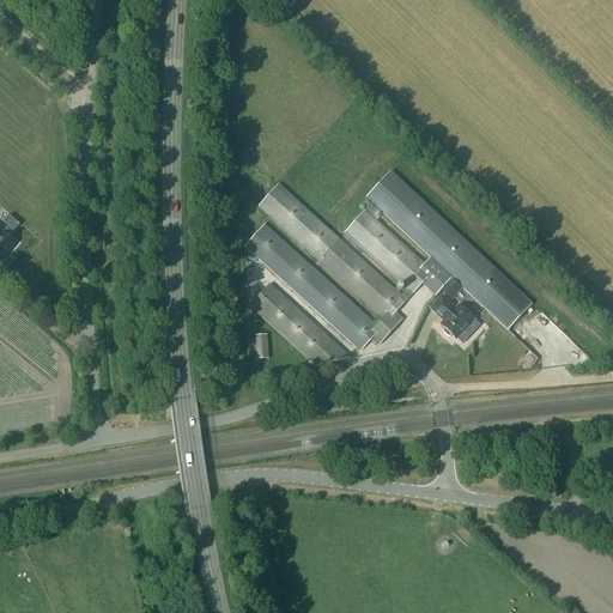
[(263,225),(244,247),(356,349),(360,352),(370,341),(377,347),(401,321),(394,315),(424,284),(432,291),(436,286),(449,298),(460,286),(507,331),(532,304),(390,173),(366,199),(430,259),(424,265),(364,211),(344,235),(402,289),(407,292),(402,297),(398,293),(332,234),(328,230),(279,186),(273,192),(260,206),(313,254),(320,260),(380,315),(372,323),(311,269),(304,262),(263,225)]
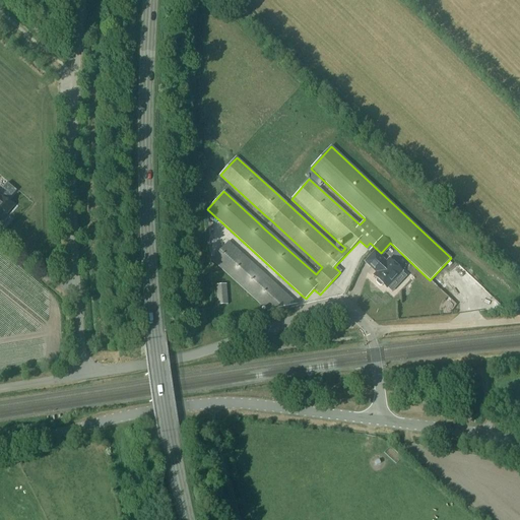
[(324,182),(310,170),(306,174),(320,187),(324,182)]
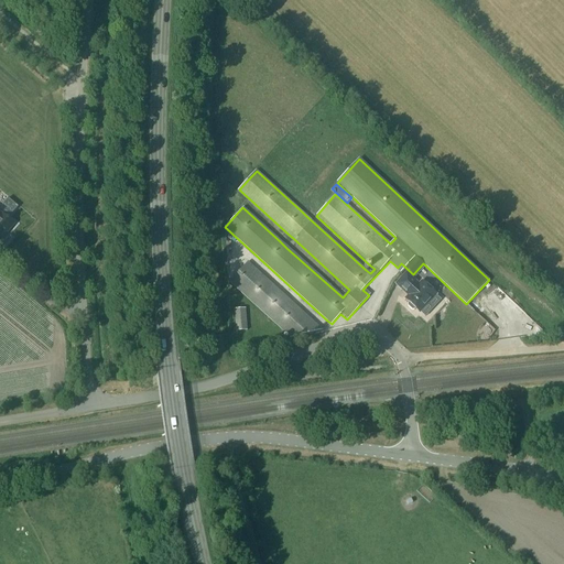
[(9,216),(18,207),(12,202),(7,208),(3,212),(9,216)]
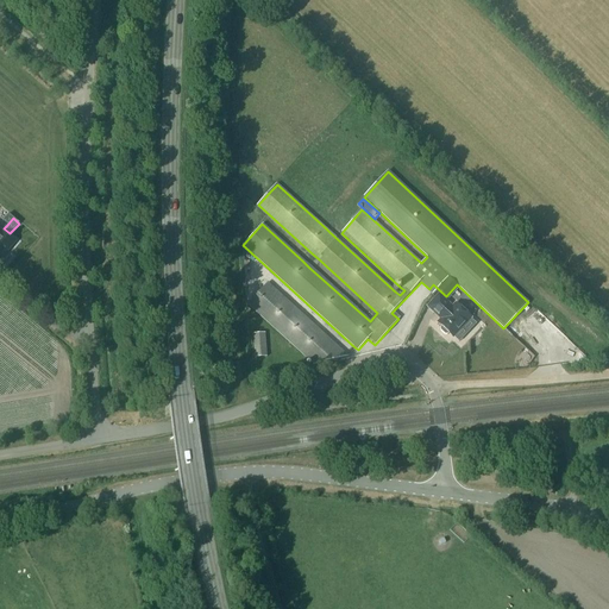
[(0,259),(6,253),(8,250),(16,242),(1,231),(0,230),(0,259)]
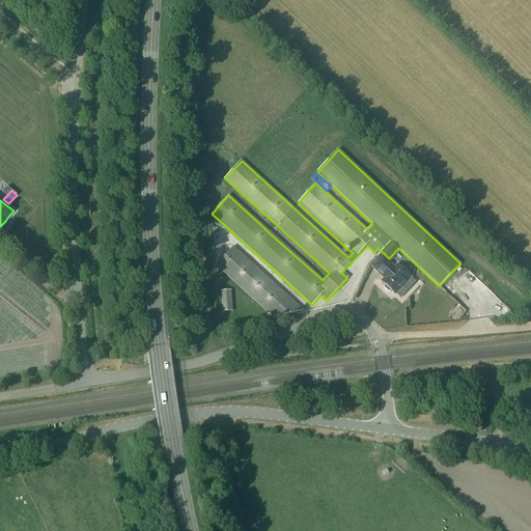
[(266,310),(282,291),(233,247),(216,266),(266,310)]
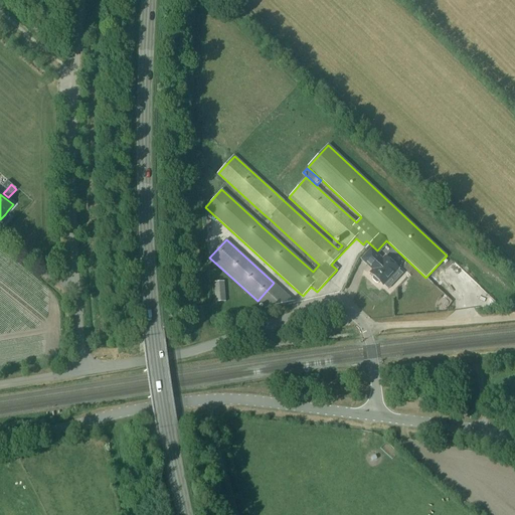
[(372,278),(372,280),(376,284),(378,284),(379,282),(382,286),(392,276),(392,274),(397,269),(384,256),(382,260),(371,248),(361,260),(372,270),(369,273),(373,276),(372,278)]
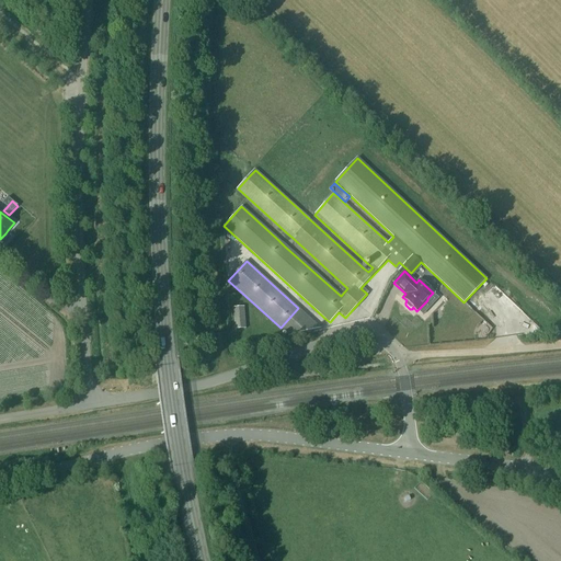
[(244,307),(232,308),(235,330),(245,329),(244,307)]
